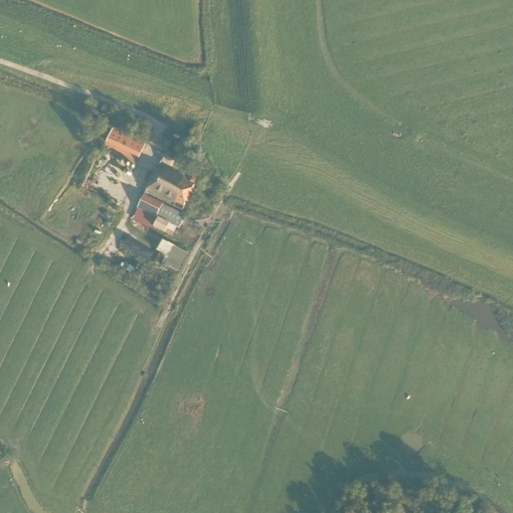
[(102,146),(112,126),(100,120),(89,142),(101,148),(102,146)]
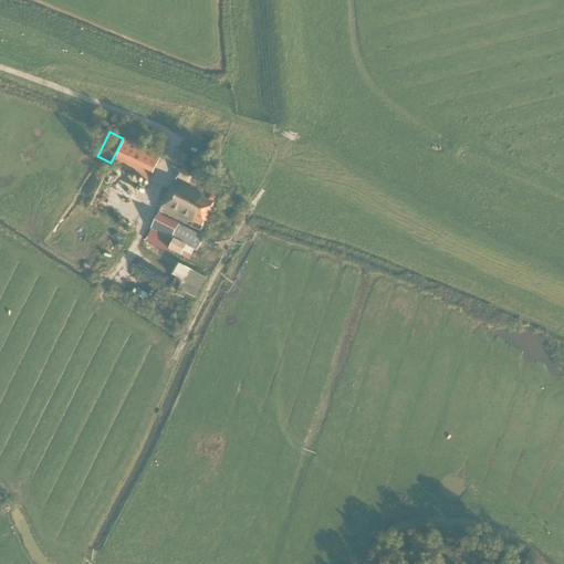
[(112,160),(124,167),(123,169),(147,180),(159,156),(123,138),(112,160)]
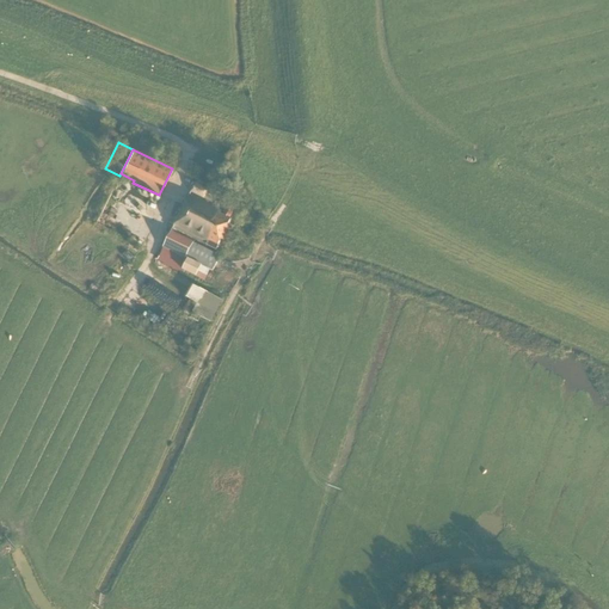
[(188,174),(196,179),(202,168),(194,164),(188,174)]
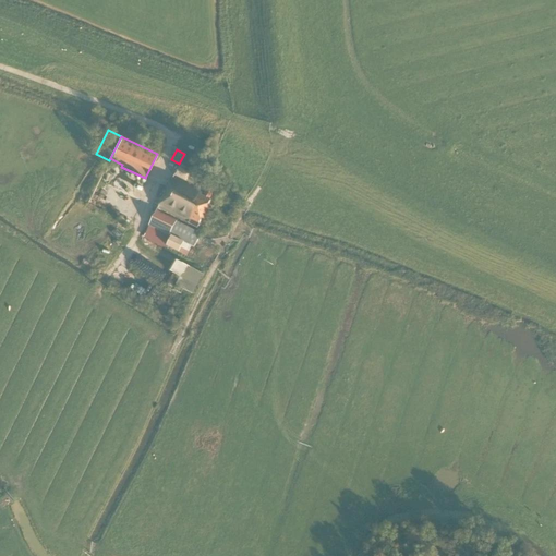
[(172,172),(184,179),(189,171),(176,165),(172,172)]
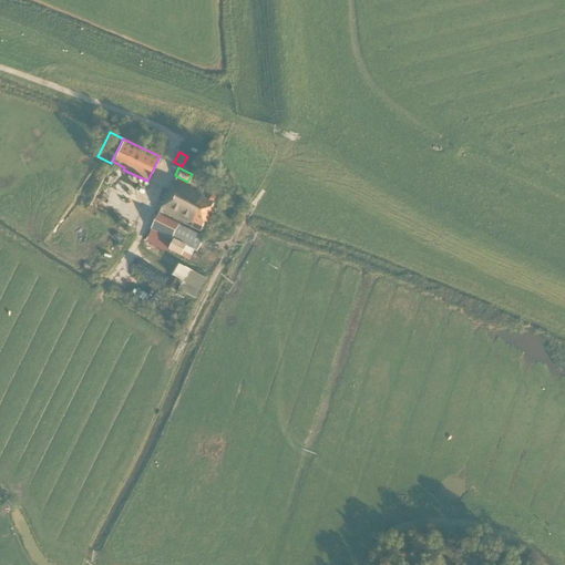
[(158,209),(198,230),(204,221),(206,222),(212,209),(208,209),(214,199),(174,178),(158,209)]
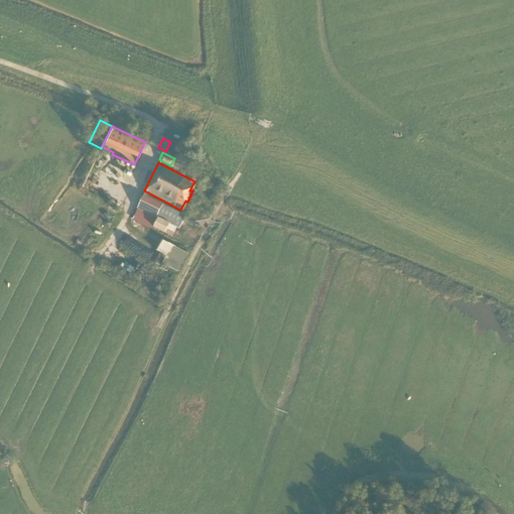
[(177,228),(183,215),(161,203),(143,194),(131,218),(157,231),(157,229),(169,234),(173,226),(177,228)]
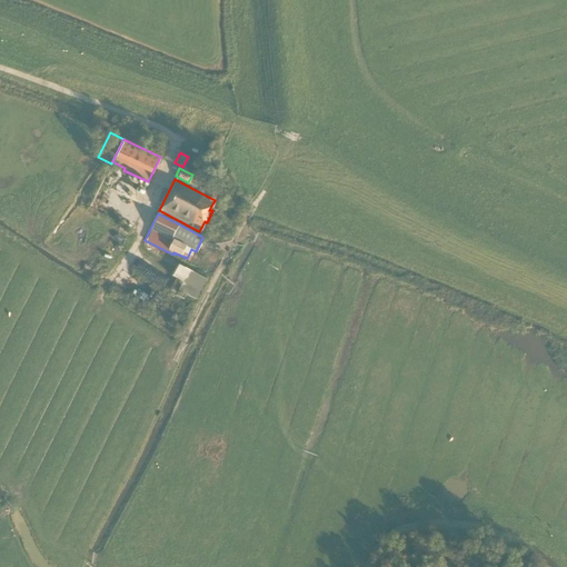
[(206,278),(188,269),(178,264),(171,275),(175,277),(169,288),(173,291),(180,280),(181,280),(177,289),(195,298),(206,278)]
